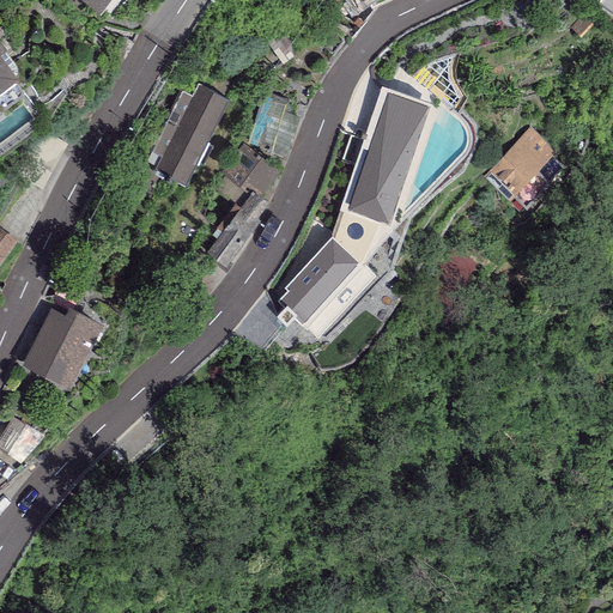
[(125,0),(80,0),(99,14),(103,11),(111,18),(125,0)]
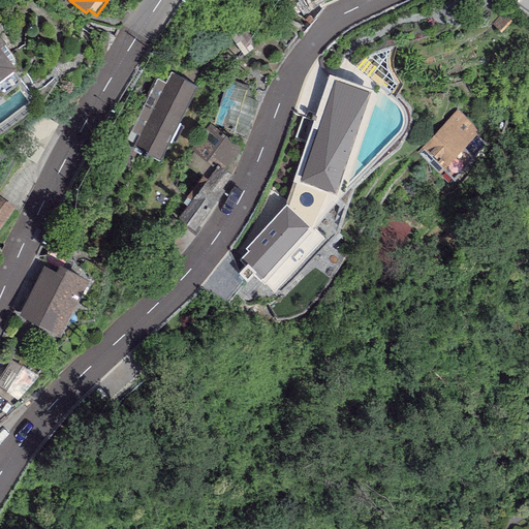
[(0,81),(14,70),(0,50),(0,81)]
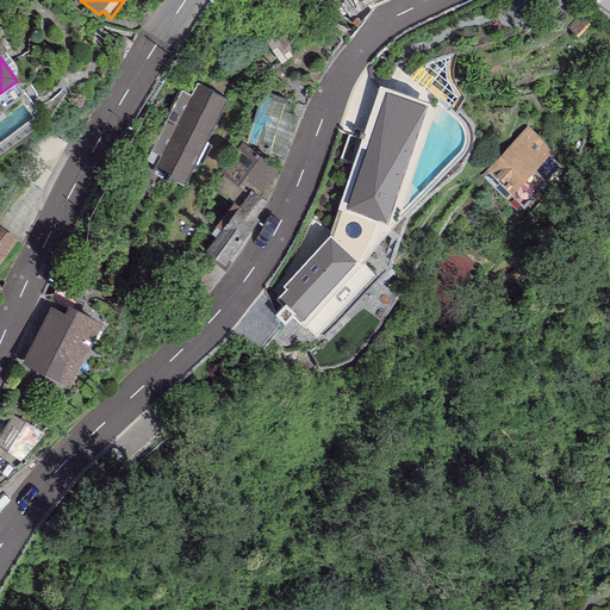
[(229,100),(197,83),(191,97),(180,91),(147,154),(156,159),(150,169),(184,187),(229,100)]
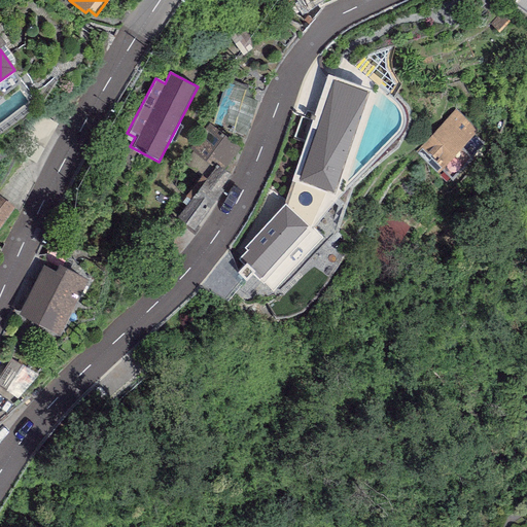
[(328,75),(290,181),(334,197),(372,91),(328,75)]
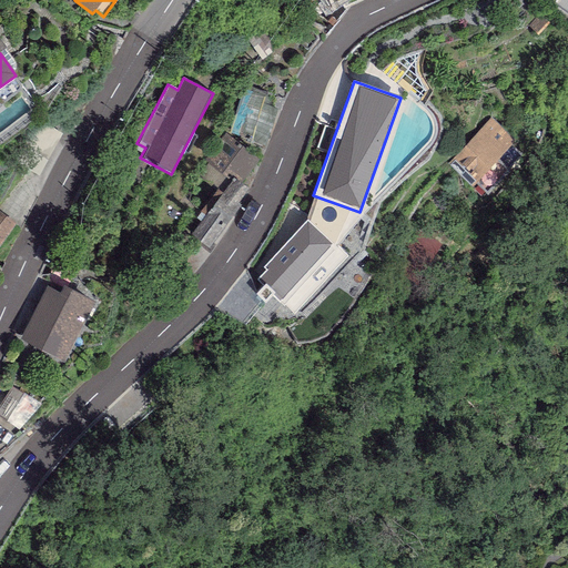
[(241,95),(227,132),(264,144),(276,110),(263,105),(266,93),(247,87),(244,97),(241,95)]
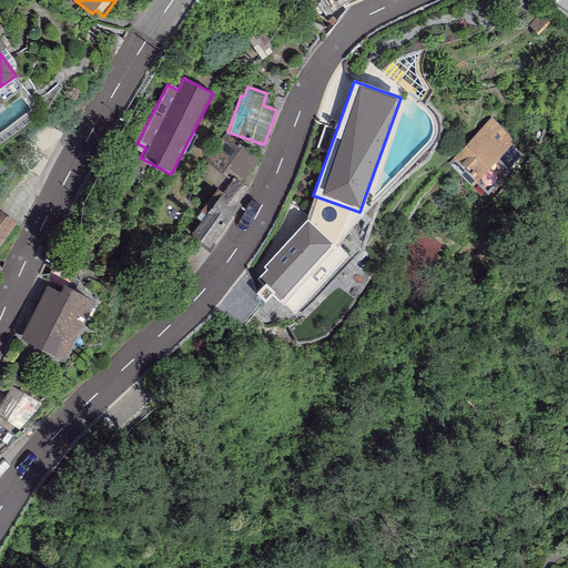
[(492,118),(447,164),(472,186),(515,140),(492,118)]
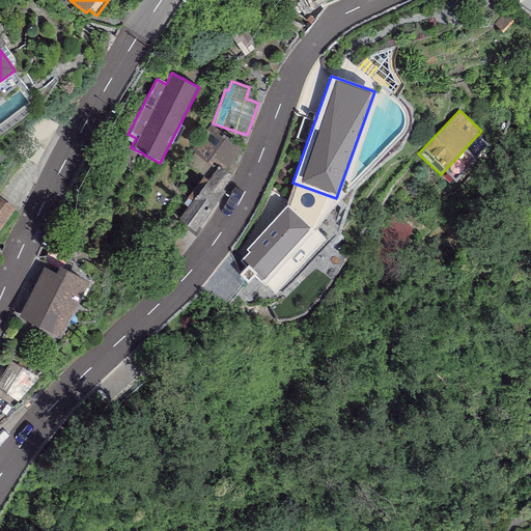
[(241,147),(211,124),(180,161),(201,178),(175,215),(195,232),(216,203),(232,177),(225,170),(241,147)]
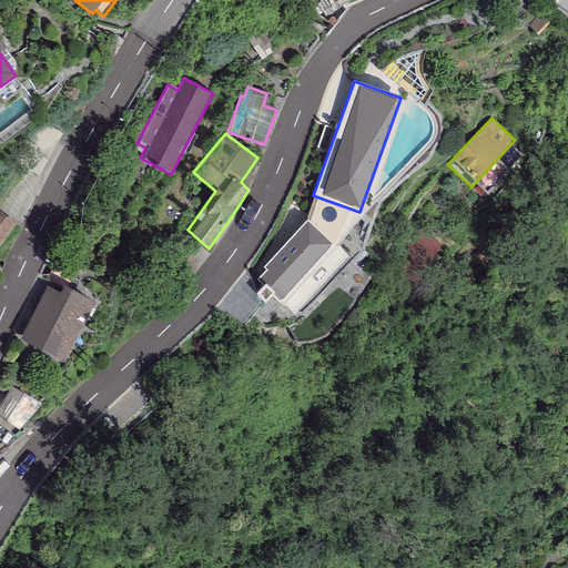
[(265,270),(256,280),(263,286),(257,293),(265,302),(272,295),(293,314),(346,257),(306,220),(262,267),(265,270)]
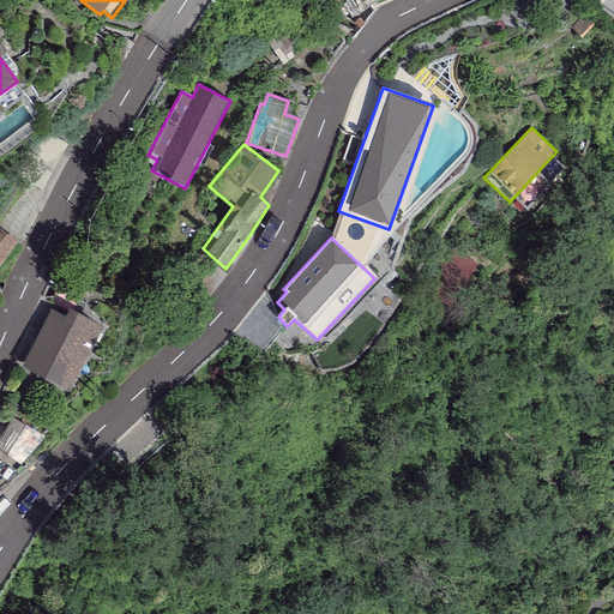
[(102,325),(68,308),(64,317),(52,311),(23,366),(68,390),(102,325)]
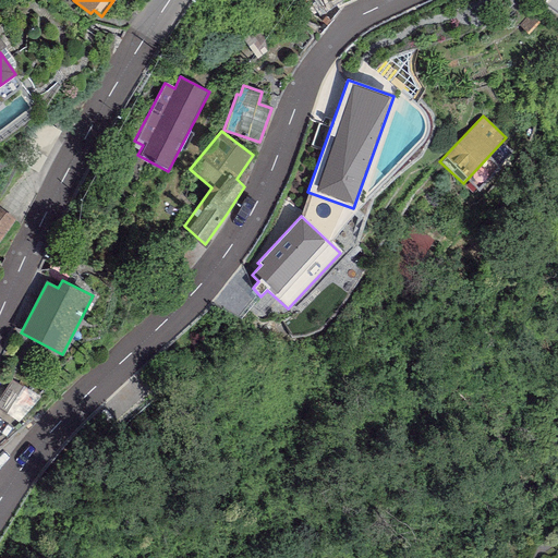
[(1,411),(29,424),(44,396),(15,381),(1,411)]
